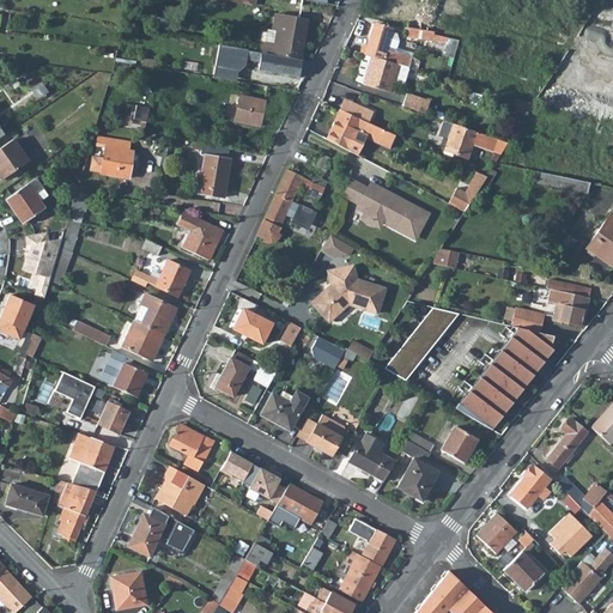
[(407,23),(406,28),(434,35),(437,36),(438,32),(435,31),(435,29),(428,26),(429,22),(408,18),(411,0),(378,0),(376,17),(407,23)]
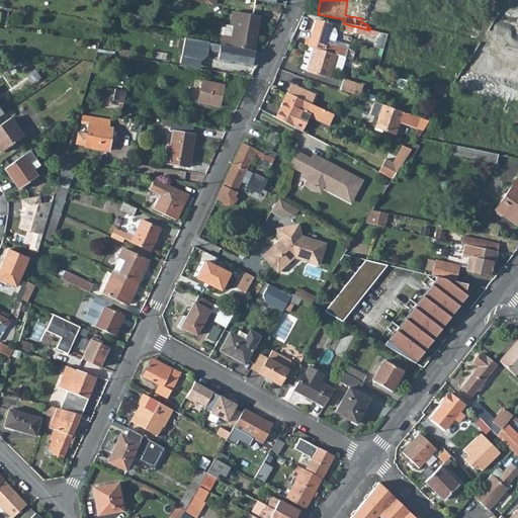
[(376,10),(387,12),(390,6),(377,4),(376,10)]
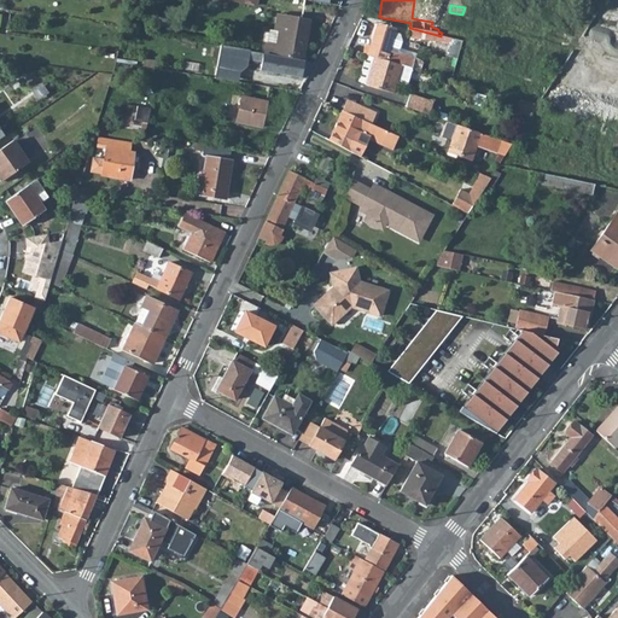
[(284,33),(286,16),(279,15),(275,31),(284,33)]
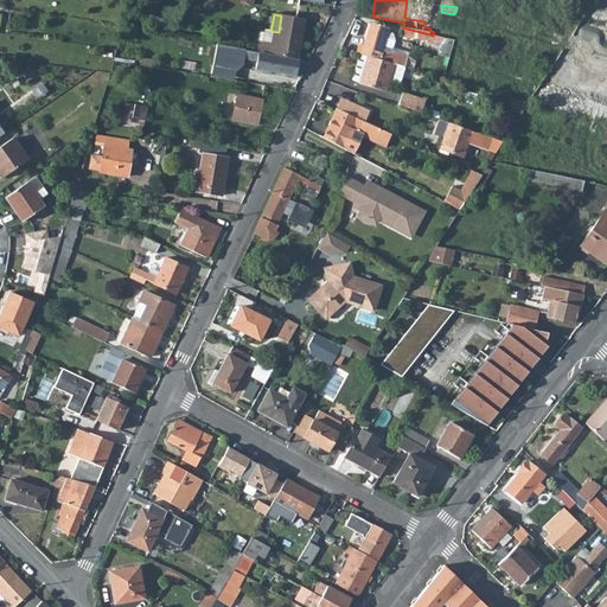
[(261,53),(275,56),(298,59),(305,19),(281,16),(279,32),(270,31),(264,30),(261,53)]
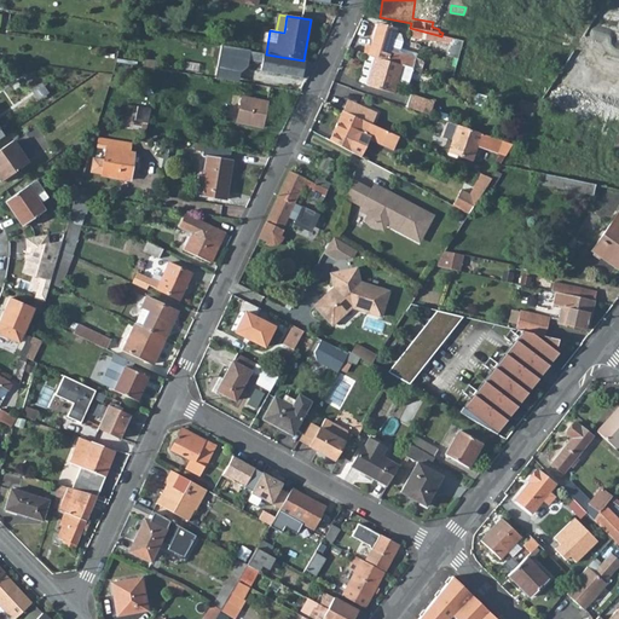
[(379,53),(377,58),(403,65),(414,69),(416,62),(418,63),(420,61),(400,56),(391,52),(397,33),(397,30),(377,24),(369,50),(379,53)]
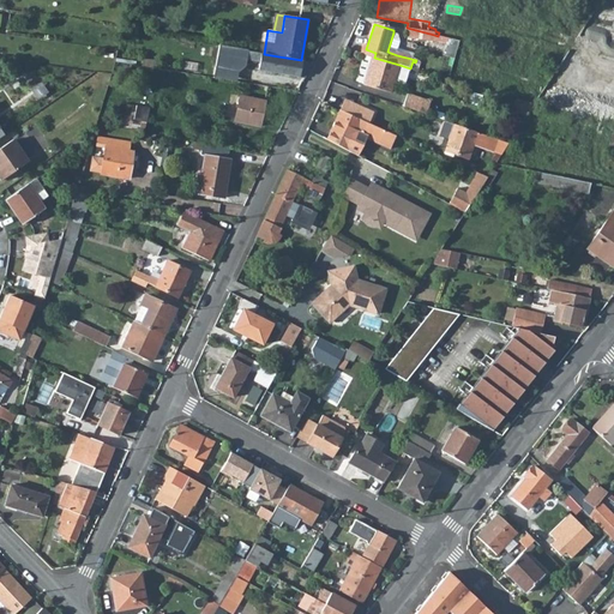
[(434,35),(407,28),(405,36),(433,42),(434,35)]
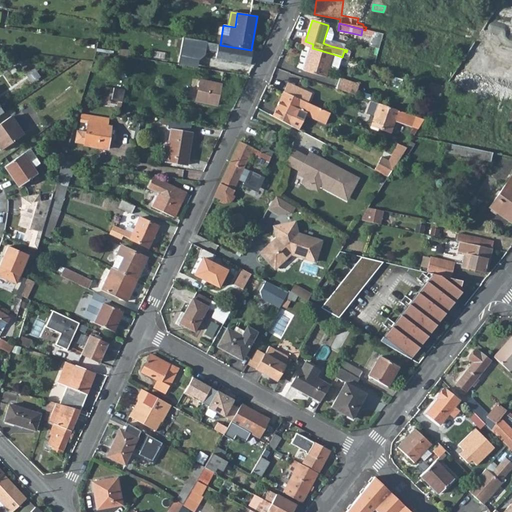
[(328,27),(323,43),(331,46),(334,35),(331,28),(328,27)]
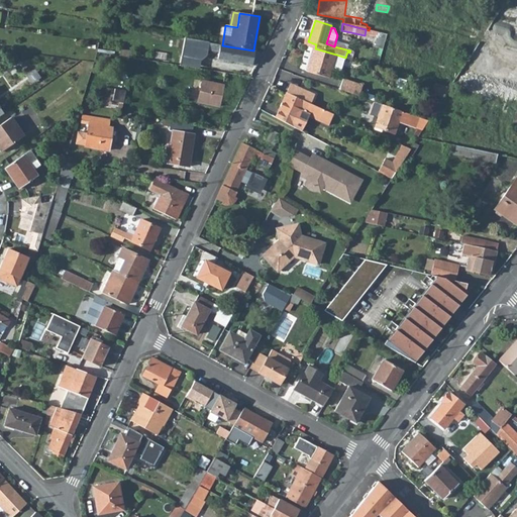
[(463,67),(455,78),(511,89),(516,89),(516,47),(506,46),(509,33),(487,29),(471,56),(463,67)]
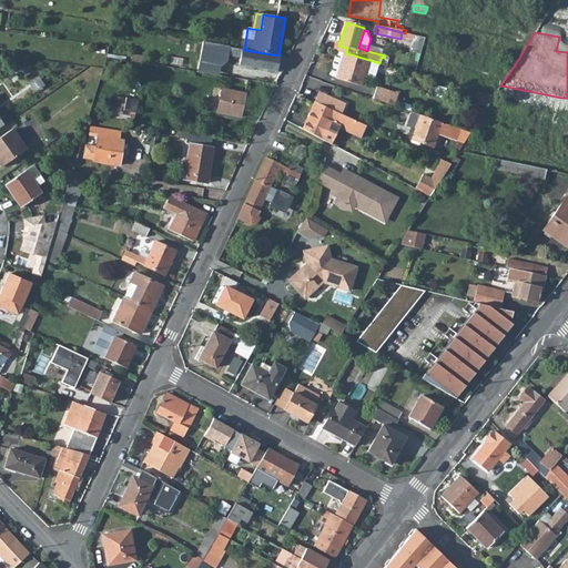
[(281,69),(283,69),(288,59),(232,50),(230,64),(239,67),(237,78),(250,80),(251,77),(252,77),(253,68),(276,71),(277,67),(281,68),(281,69)]
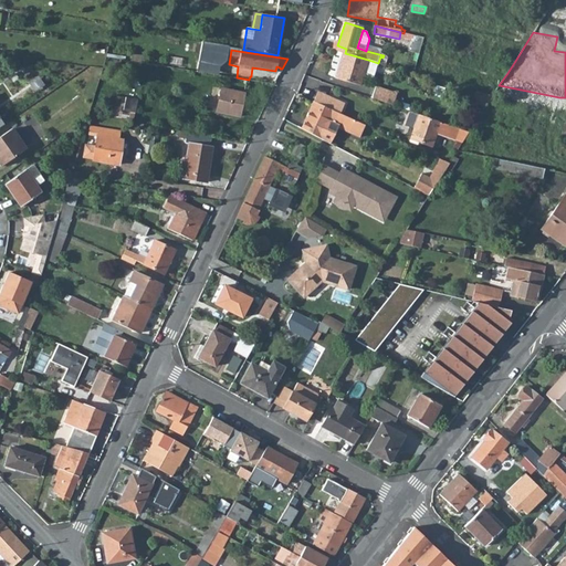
[(345,53),(343,53),(336,77),(360,85),(368,60),(345,53)]
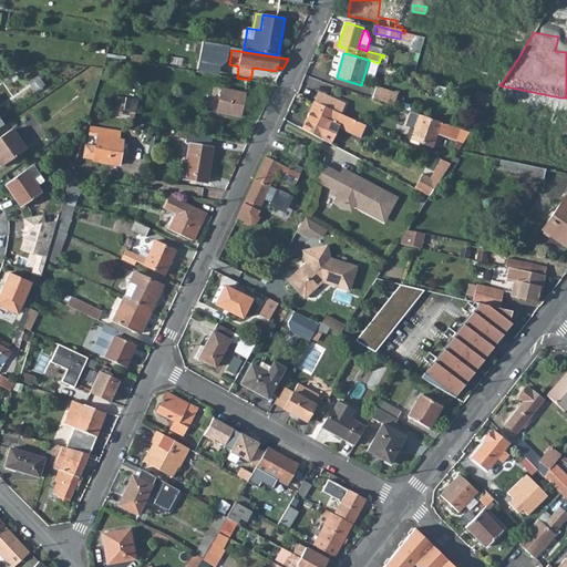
[(93,59),(91,68),(101,69),(104,60),(93,59)]
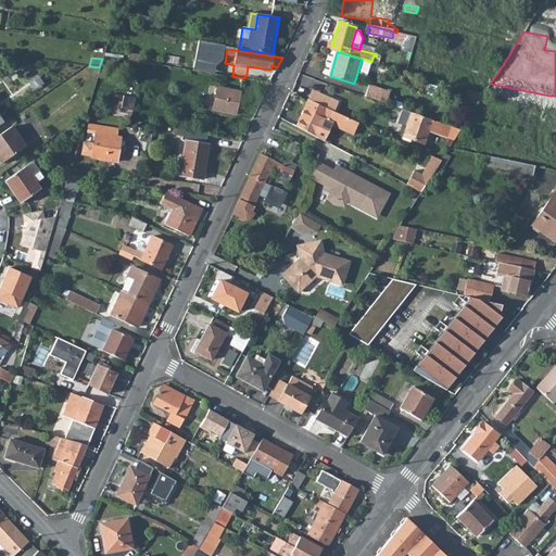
[(217,87),(213,111),(236,115),(240,91),(217,87)]
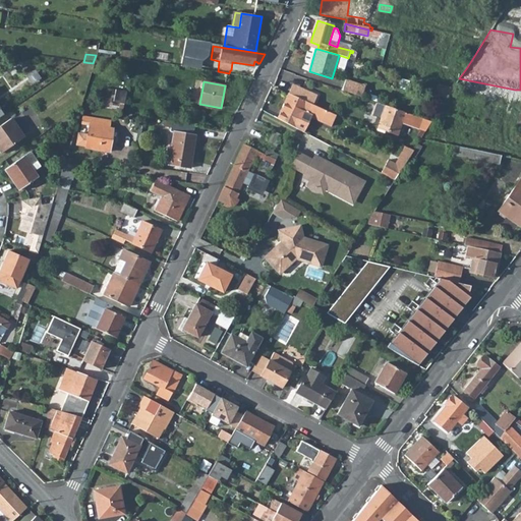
[(346,81),(343,92),(363,98),(366,88),(346,81)]
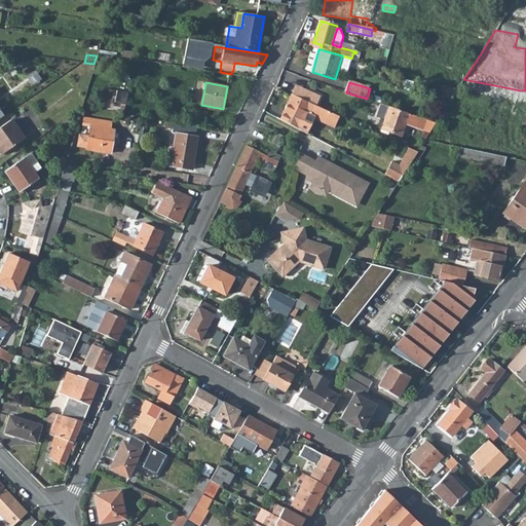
[(442,84),(439,96),(451,99),(457,89),(442,84)]
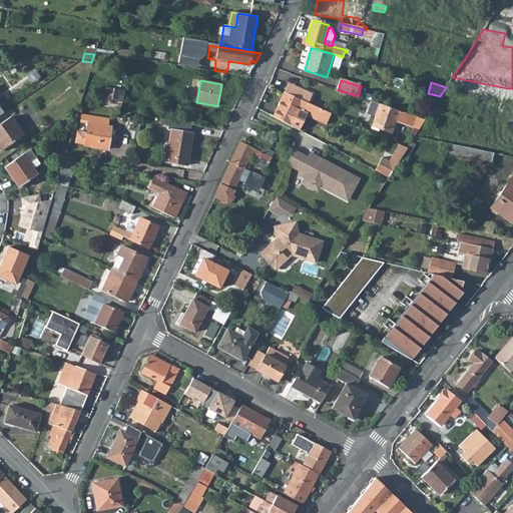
[(287,83),(284,92),(293,96),(297,87),(287,83)]
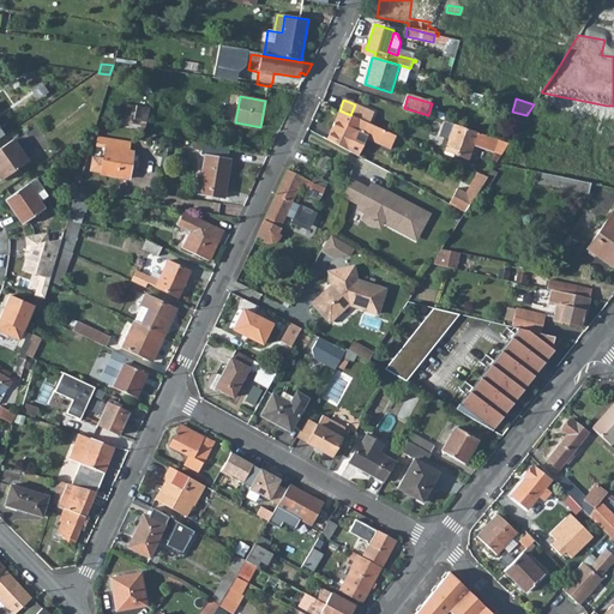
[(126,102),(122,131),(130,132),(132,118),(134,103),(126,102)]
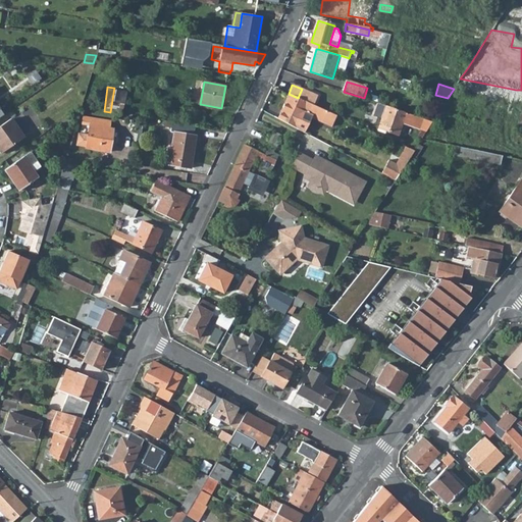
[(114,88),(112,100),(123,102),(125,90),(114,88)]
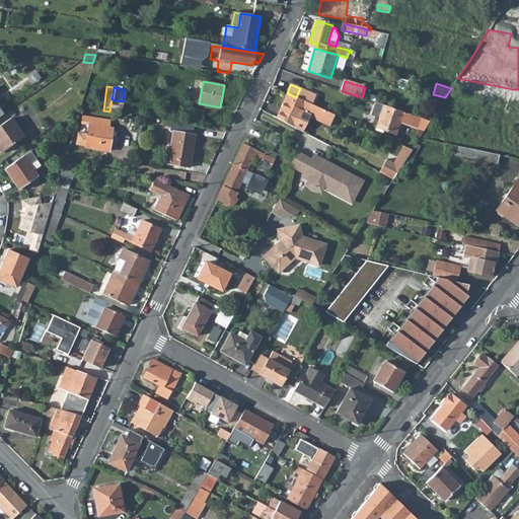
[(296,97),(311,103),(315,94),(300,88),(296,97)]
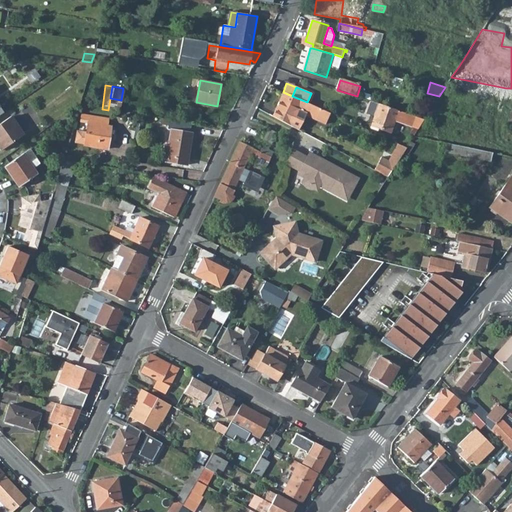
[(292,96),(283,92),(275,110),(293,118),(293,119),(302,122),(305,115),(325,124),(330,113),(316,106),(307,102),(292,96)]
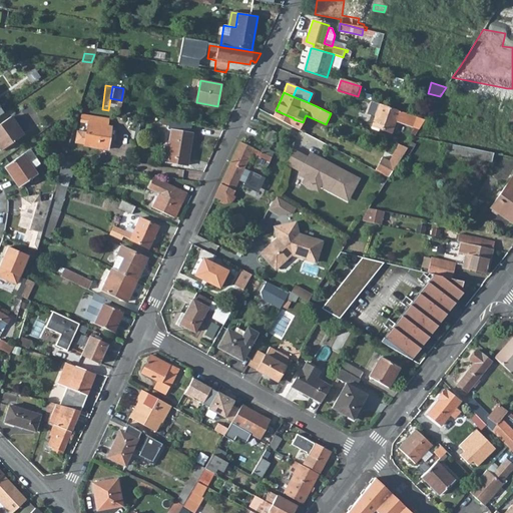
[(110,98),(108,110),(119,112),(121,100),(110,98)]
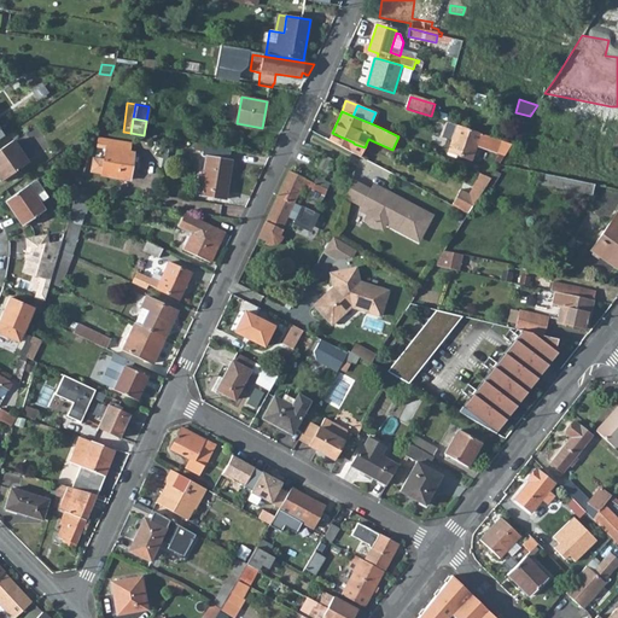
[(508,143),(459,124),(448,153),(458,156),(459,153),(473,158),(478,146),(505,156),(512,145),(508,143)]
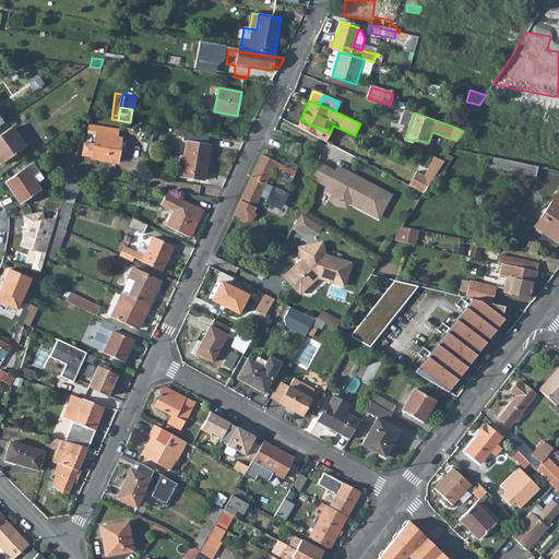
[(320,129),(300,120),(297,127),(325,142),(330,133),(320,130),(320,129)]
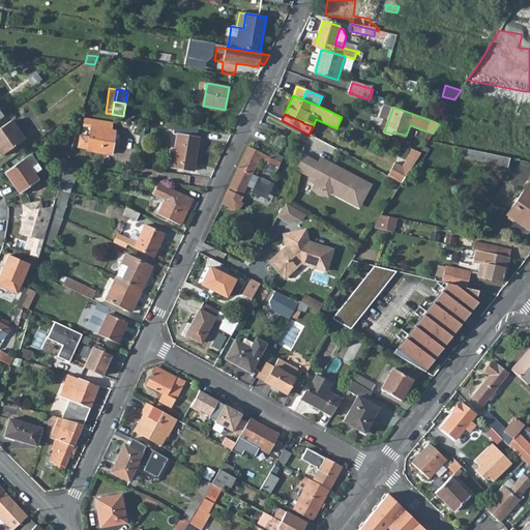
[(9,120),(0,126),(0,155),(23,139),(9,120)]
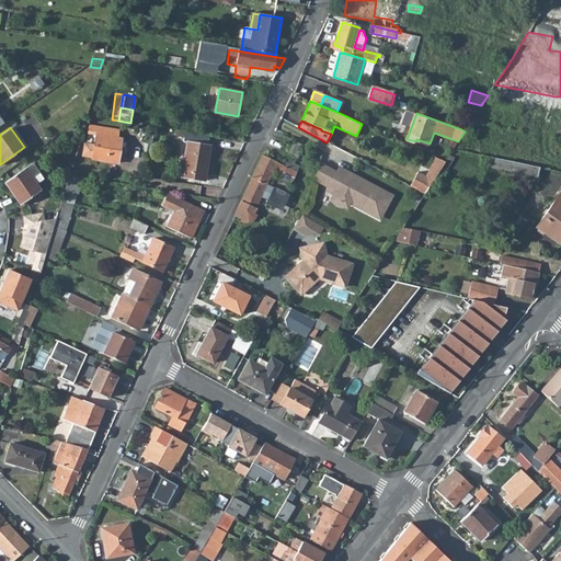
[(88,127),(87,135),(94,136),(91,161),(118,165),(122,140),(116,139),(117,130),(88,127)]
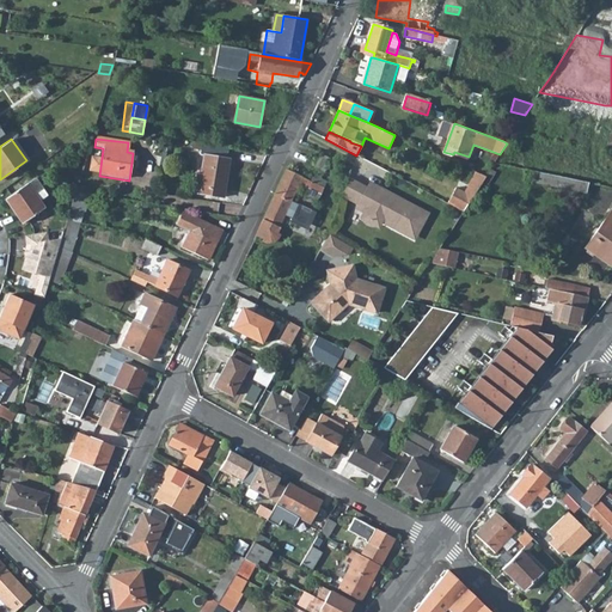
[(224,147),(208,145),(206,155),(204,155),(197,194),(224,199),(230,160),(227,159),(230,148),(224,147)]
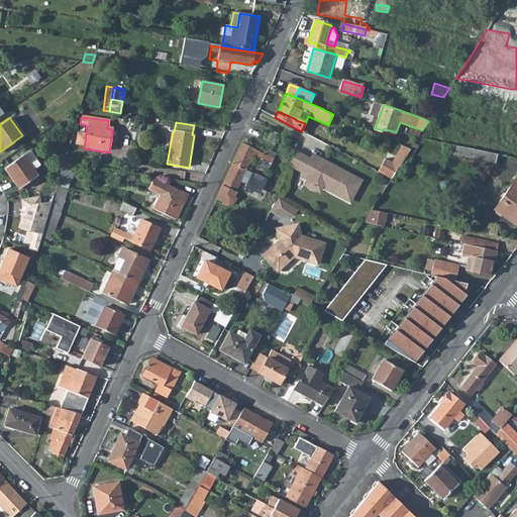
[(274,130),(271,129),(266,139),(274,144),(280,133),(274,130)]
